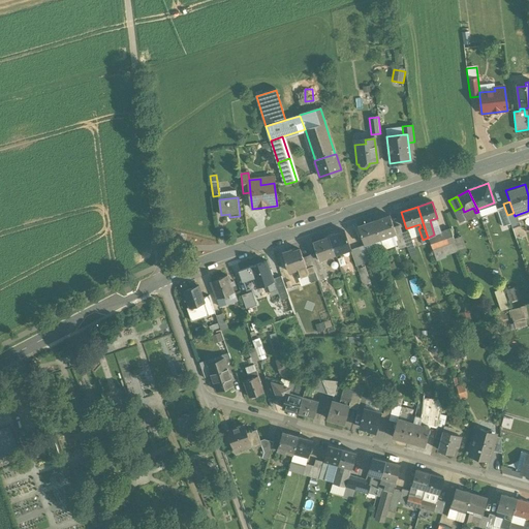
[(462,207),(455,211),(459,220),(466,217),(464,212),(462,207)]
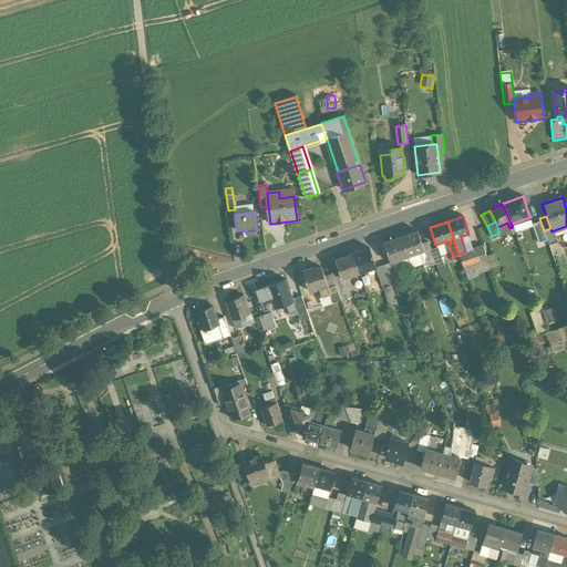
[(540,222),(533,224),(539,243),(547,240),(544,230),(540,222)]
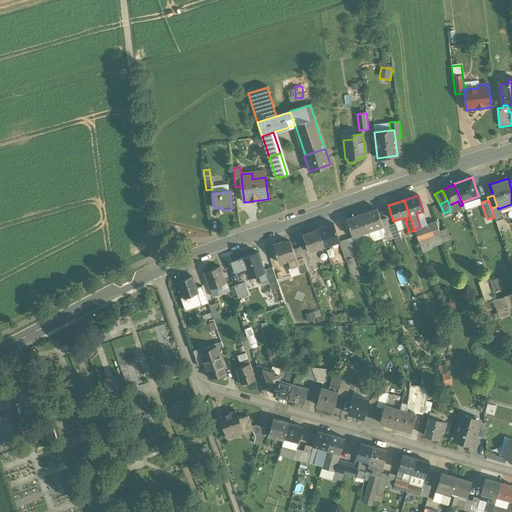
[(498,209),(497,206),(491,208),(494,217),(496,221),(503,219),(500,208),(498,209)]
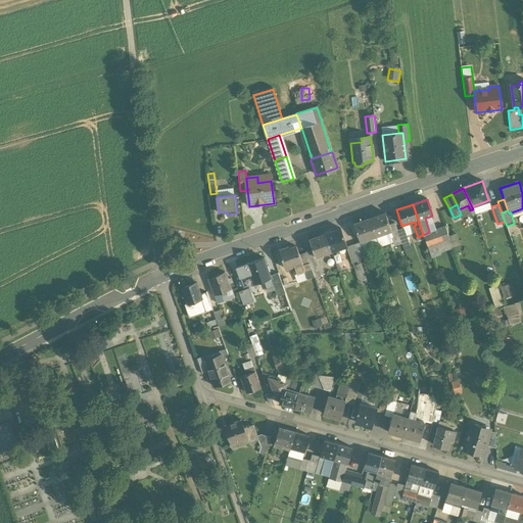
[(385,214),(376,217),(377,218),(370,220),(376,236),(382,234),(382,233),(390,230),(389,225),(385,214)]
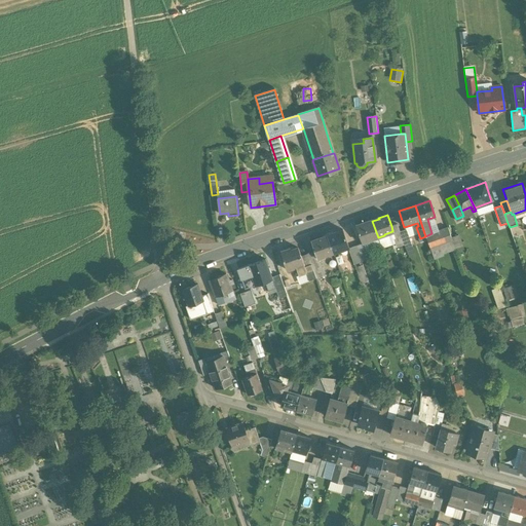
[(440,231),(435,217),(427,219),(431,233),(440,231)]
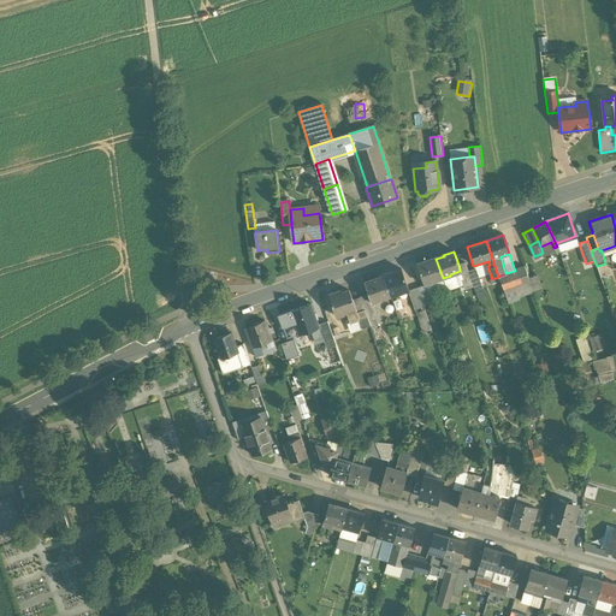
[(436,259),(418,265),(424,283),(426,283),(433,279),(433,282),(443,278),(436,259)]
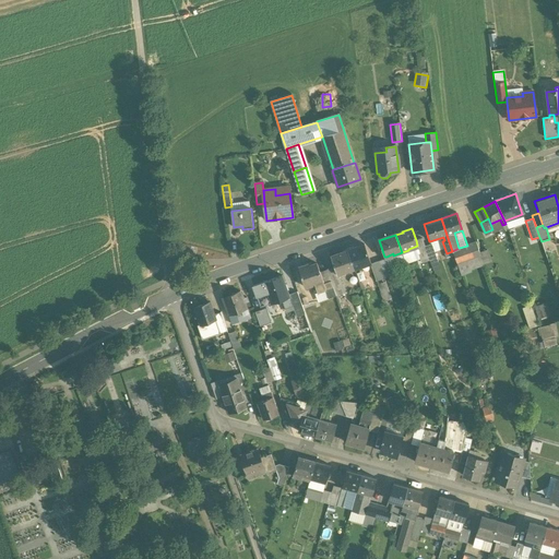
[(421,238),(416,240),(417,246),(418,248),(417,248),(419,253),(426,251),(425,247),(421,238)]
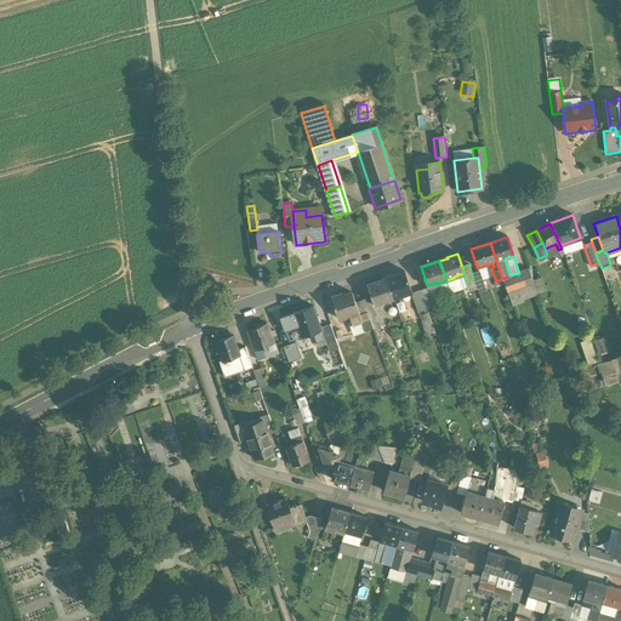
[(510,275),(502,279),(508,295),(534,285),(529,269),(519,273),(510,275)]
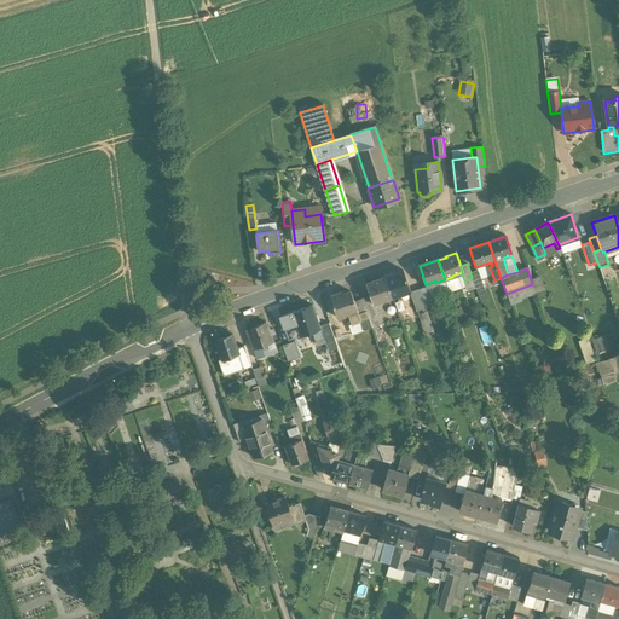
[(403,271),(385,278),(392,298),(400,295),(400,293),(409,290),(410,293),(410,290),(403,271)]
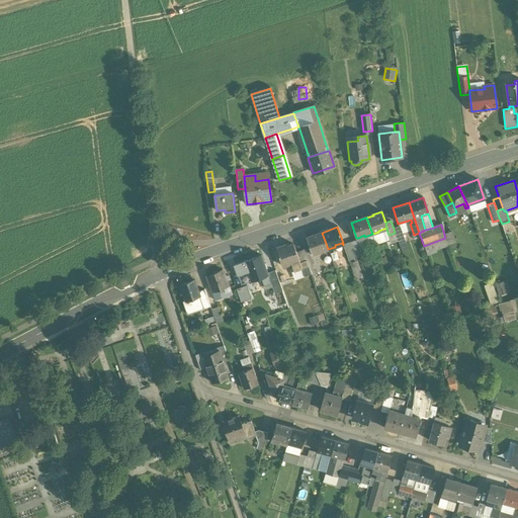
[(400,227),(394,229),(395,233),(400,248),(407,245),(400,227)]
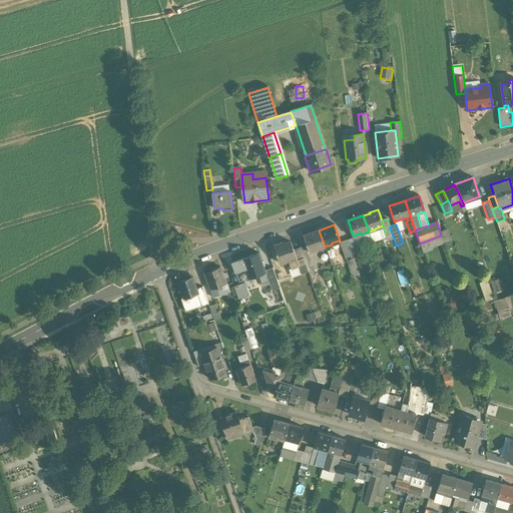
[(319,230),(304,235),(307,245),(310,252),(311,252),(310,250),(317,248),(317,249),(325,246),(319,230)]
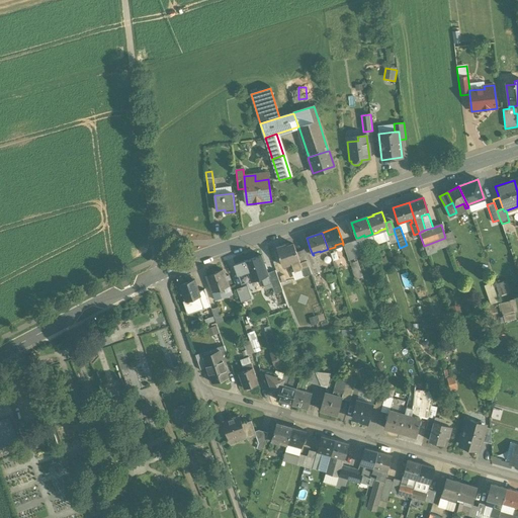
[(363,255),(358,238),(356,238),(350,240),(356,257),(363,255)]
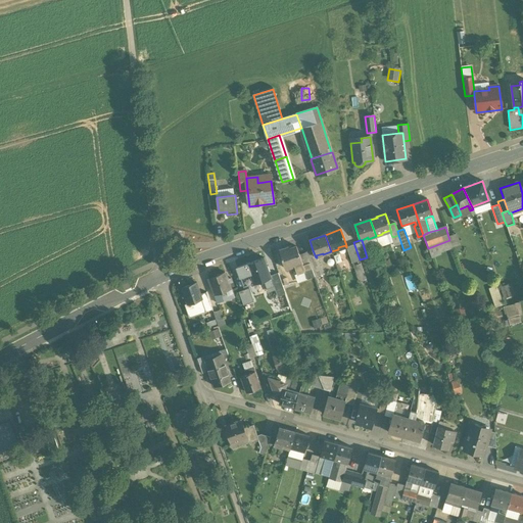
[(353,242),(346,245),(346,247),(360,284),(368,281),(360,259),(353,242)]
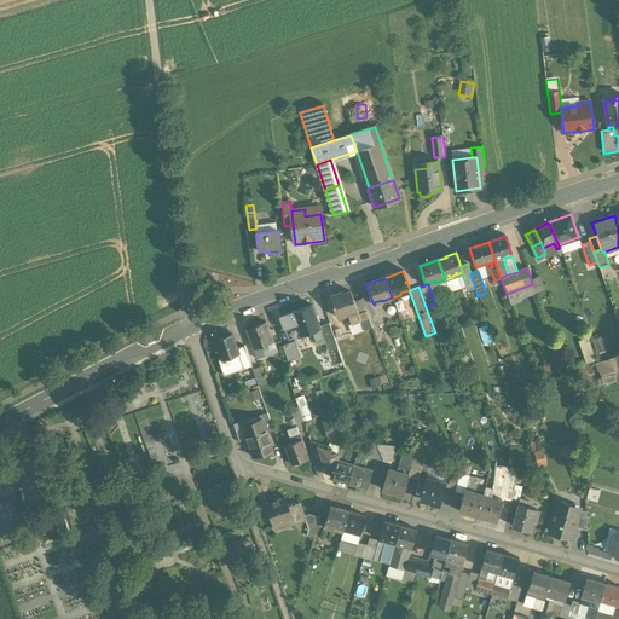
[(351,291),(342,295),(341,293),(330,296),(334,305),(333,306),(337,318),(339,318),(337,316),(347,313),(348,314),(357,311),(354,301),(351,291)]
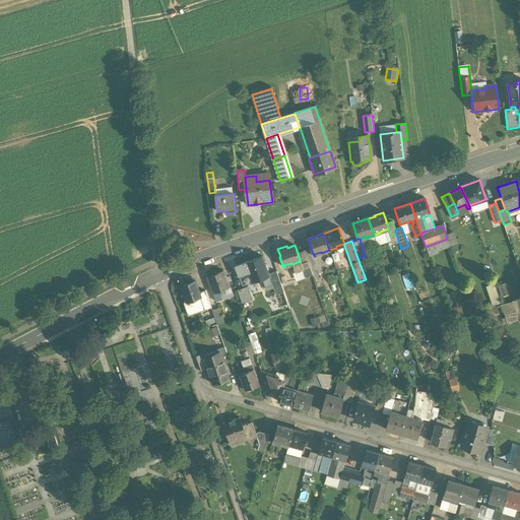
[(311,249),(304,251),(308,261),(310,267),(312,275),(320,272),(315,256),(314,256),(311,249)]
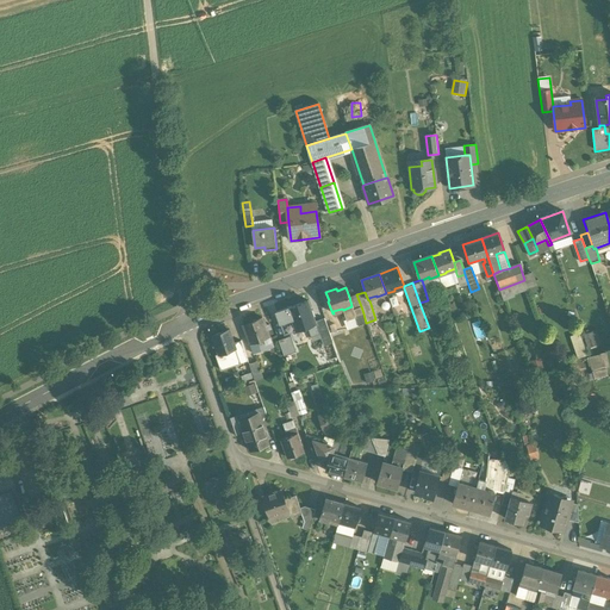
[(356,294),(349,297),(352,306),(353,309),(361,306),(356,294)]
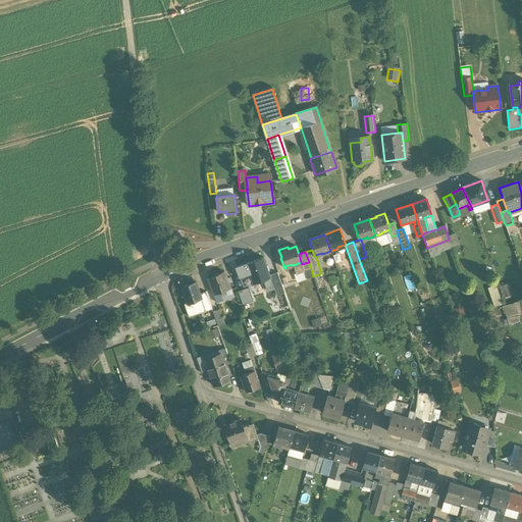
[(264,258),(237,267),(243,286),(270,277),(269,275),(264,258)]
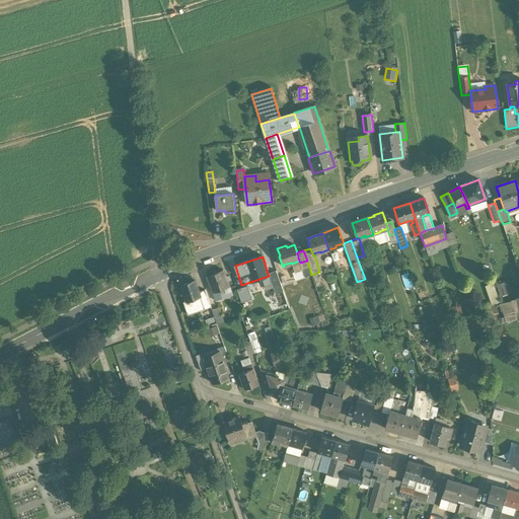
[(299,261),(292,264),(294,272),(309,267),(307,261),(300,263),(299,261)]
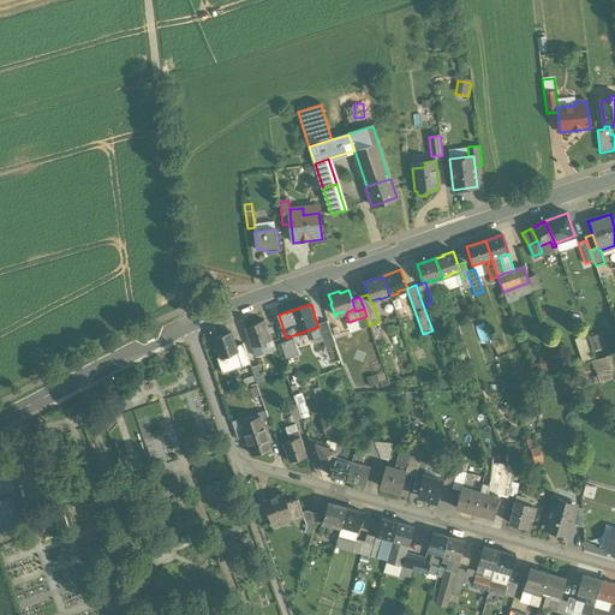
[(264,321),(256,324),(252,323),(246,324),(246,328),(252,347),(272,340),(269,334),(273,333),(270,327),(267,328),(264,321)]
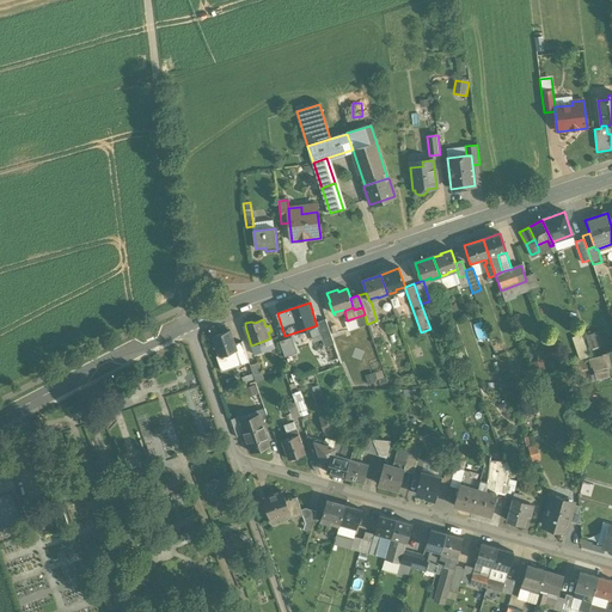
[(316,323),(317,325),(329,359),(337,355),(325,320),(316,323)]
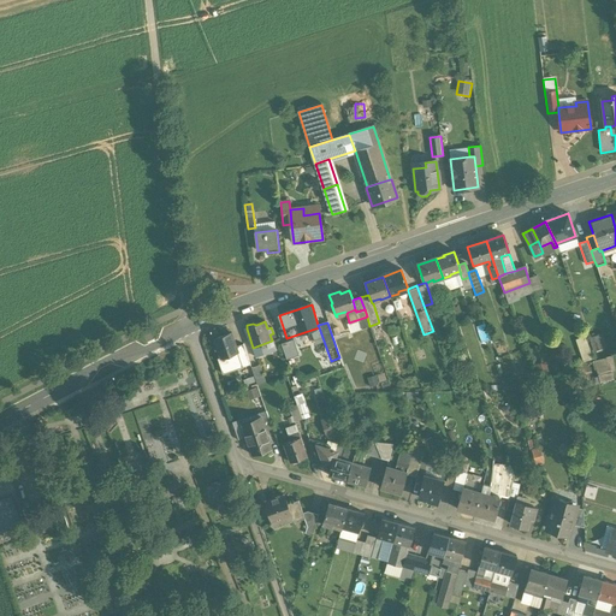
[(231,333),(214,339),(221,359),(238,353),(236,347),(231,333)]
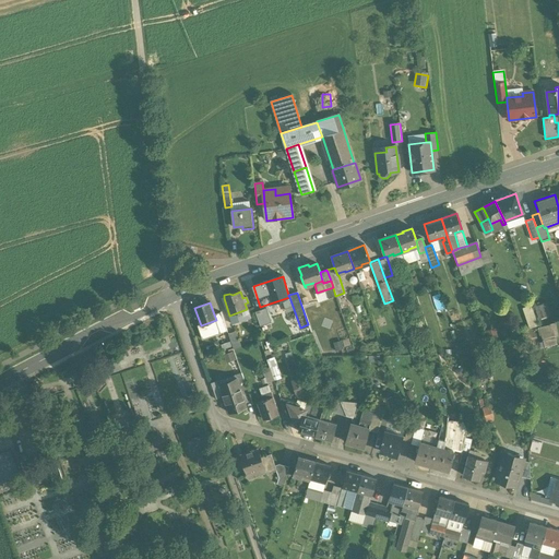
[(547,302),(535,306),(539,320),(551,316),(547,302)]
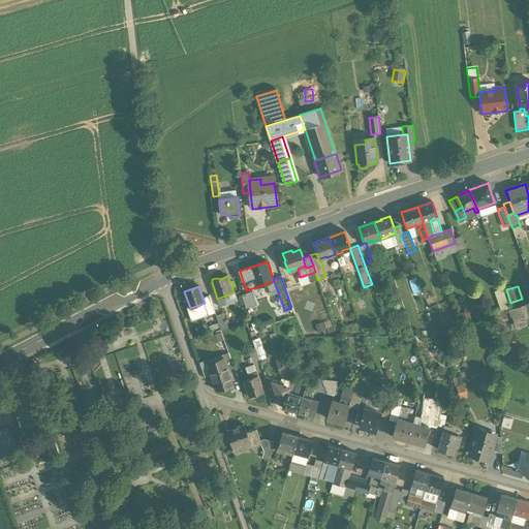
[(504,288),(495,290),(499,308),(508,306),(504,288)]
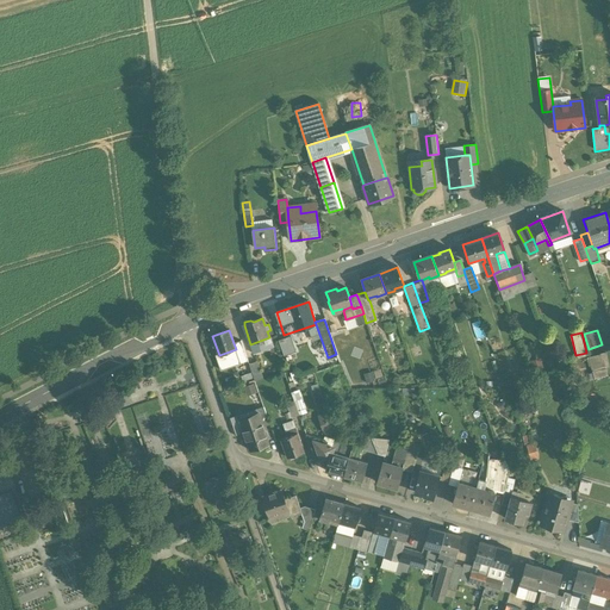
[(291,336),(279,341),(284,356),(296,353),(291,336)]
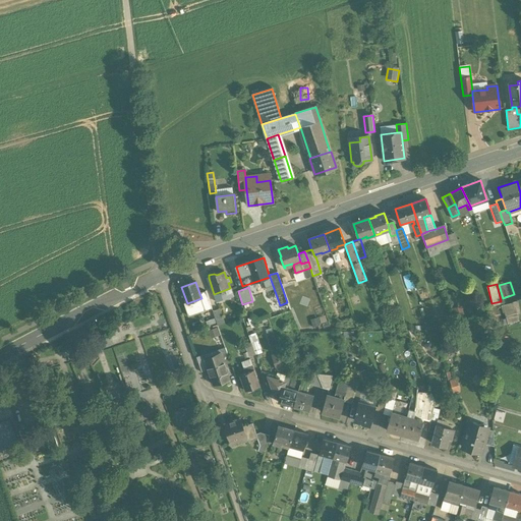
[(230,288),(214,294),(217,303),(233,297),(230,288)]
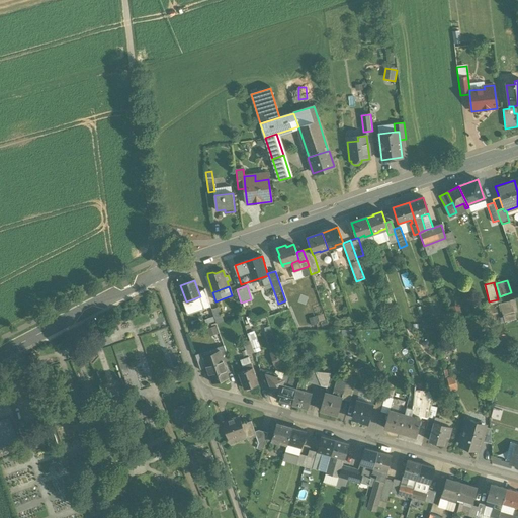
[(204,289),(198,291),(200,296),(204,309),(210,308),(204,289)]
